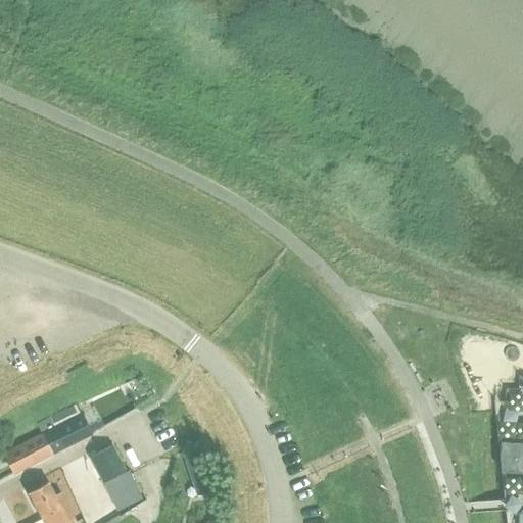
[(494,334),(488,341),(504,352),(509,344),(494,334)]
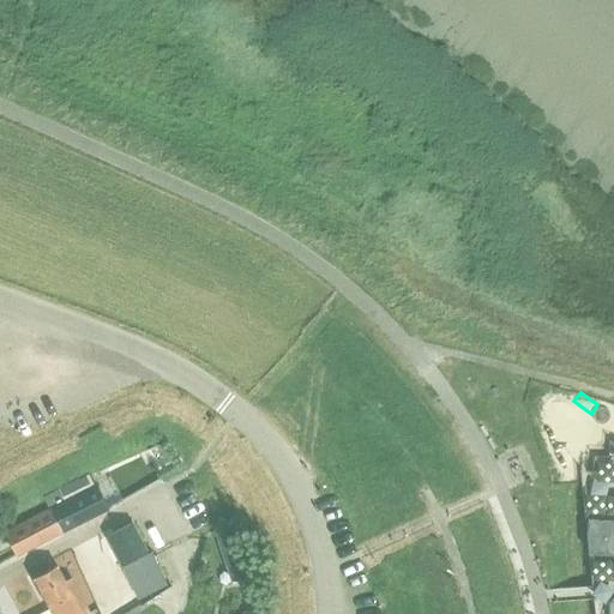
[(529,451),(535,468),(548,463),(541,446),(529,451)]
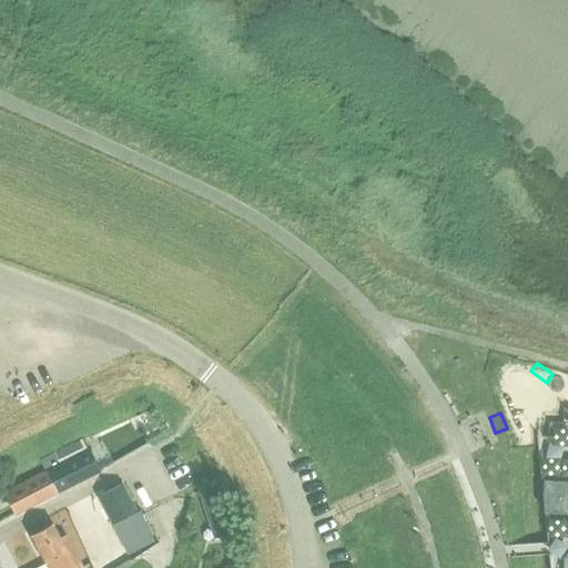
[(468,429),(475,444),(486,439),(479,425),(468,429)]
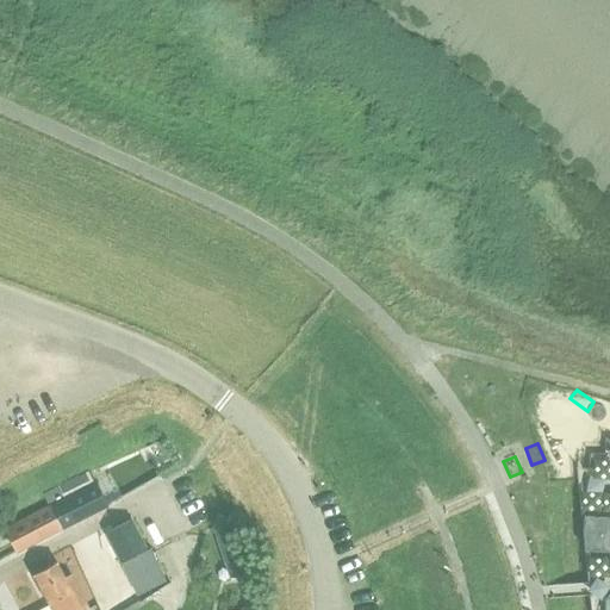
[(89,472),(44,493),(47,498),(48,499),(48,500),(50,505),(62,529),(75,522),(106,506),(89,472)]
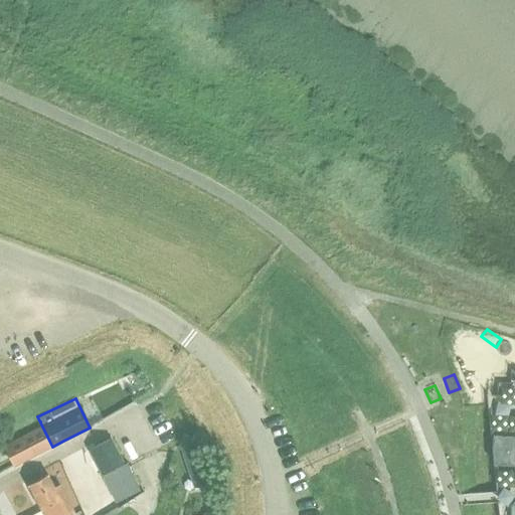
[(11,442),(3,447),(13,466),(21,462),(52,447),(42,426),(11,442)]
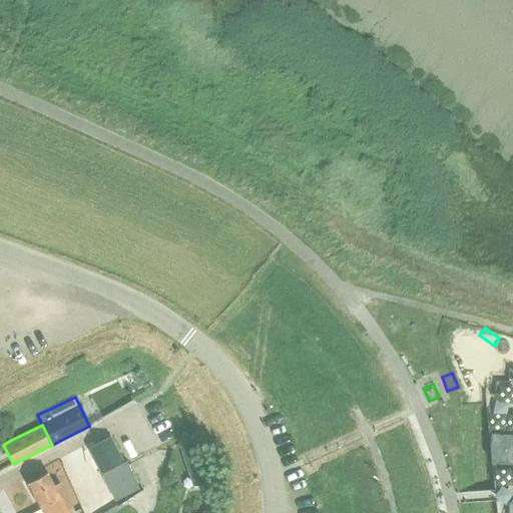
[(512,512),(512,435),(511,435),(492,434),(492,462),(502,462),(512,462),(512,503),(510,503),(509,512),(512,512)]
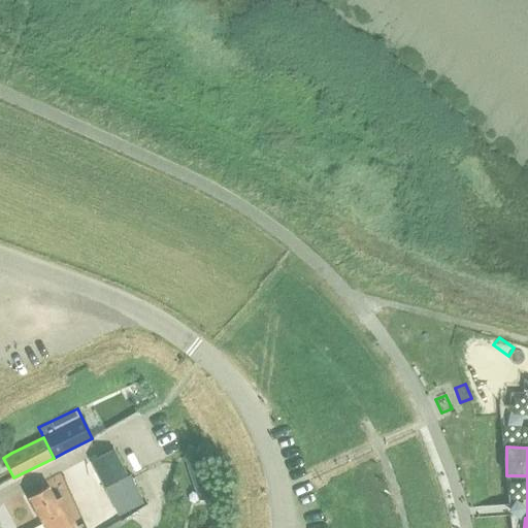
[(92,461),(105,487),(128,475),(114,449),(92,461)]
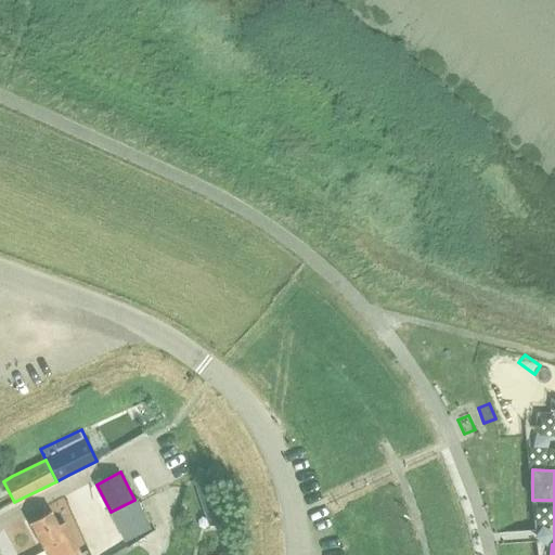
[(213,482),(197,488),(209,525),(210,525),(221,520),(226,519),(222,512),(213,482)]
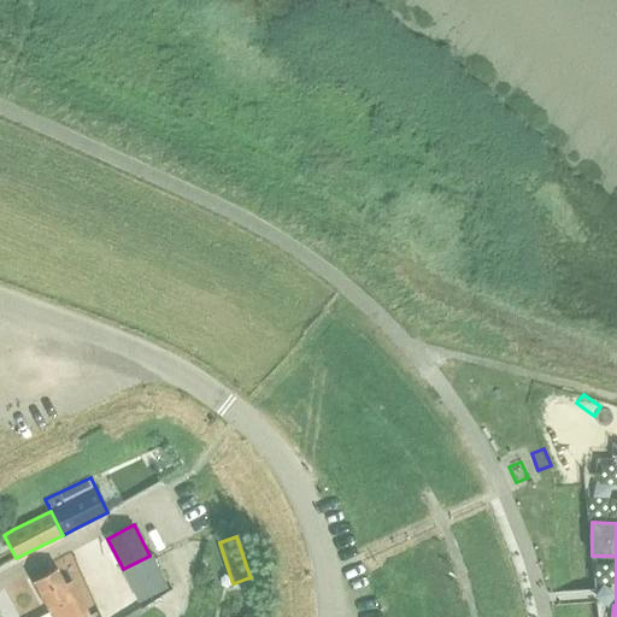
[(58,569),(35,581),(51,611),(53,616),(78,616),(80,616),(89,612),(72,581),(66,583),(58,569)]
